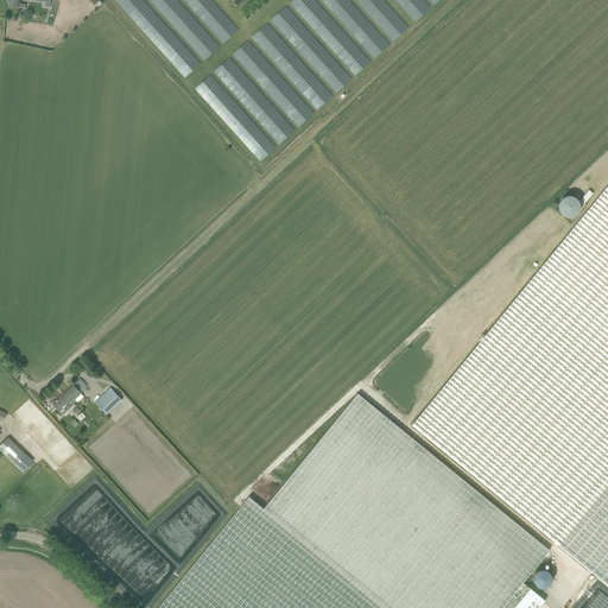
[(607,184),(412,425),(559,545),(599,577),(607,584),(607,184)]
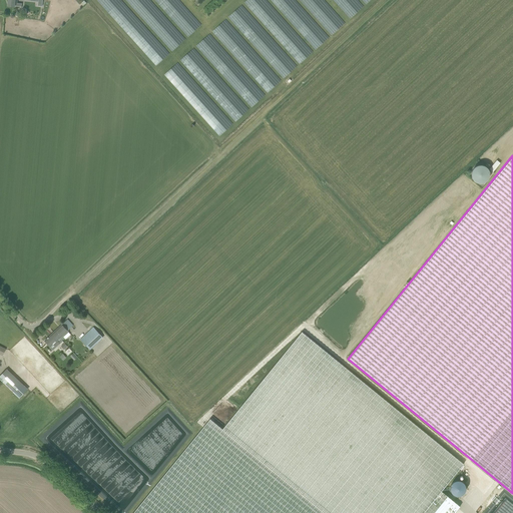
[(496,160),(489,169),(493,172),(500,163),(496,160)]
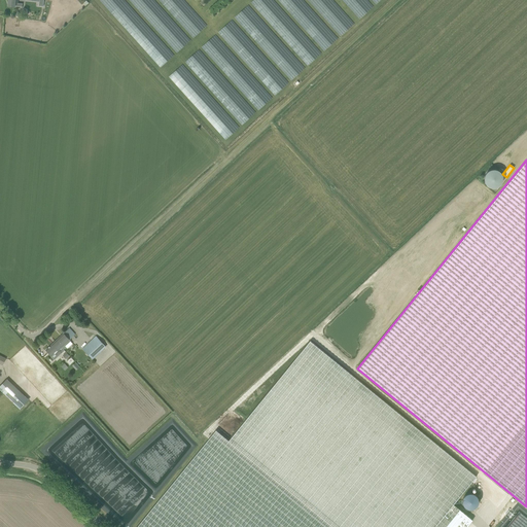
[(491,169),(487,173),(489,175),(482,182),(490,189),(493,186),(496,189),(504,180),(491,169)]
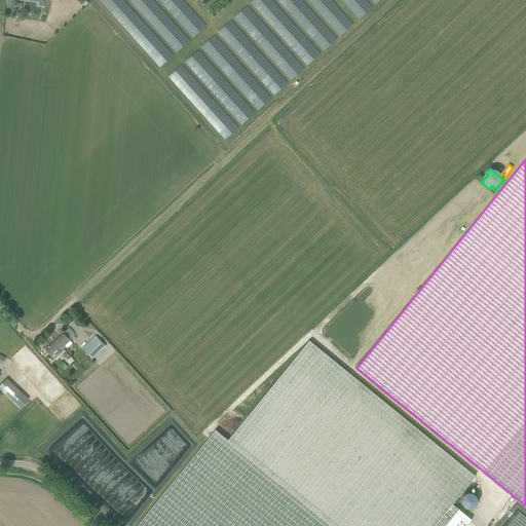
[(69,328),(55,340),(64,349),(66,347),(65,345),(70,340),(69,339),(75,334),(73,331),(69,328)]
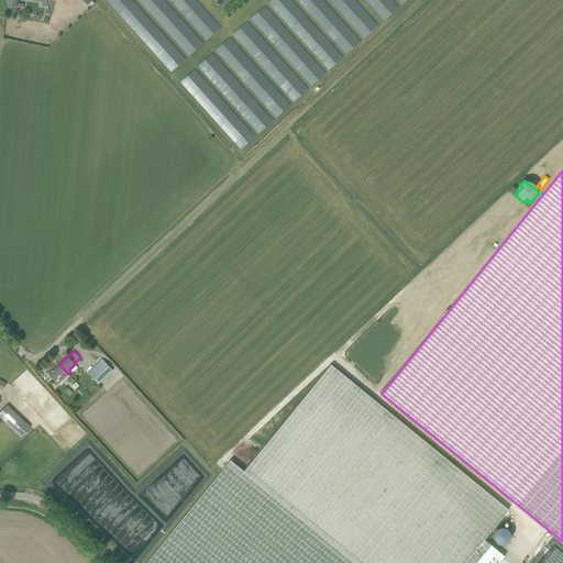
[(10,372),(20,362),(14,356),(4,366),(10,372)]
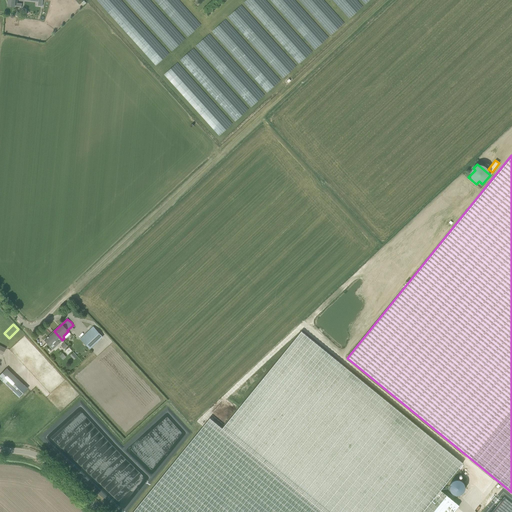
[(80,339),(90,349),(102,337),(93,327),(80,339)]
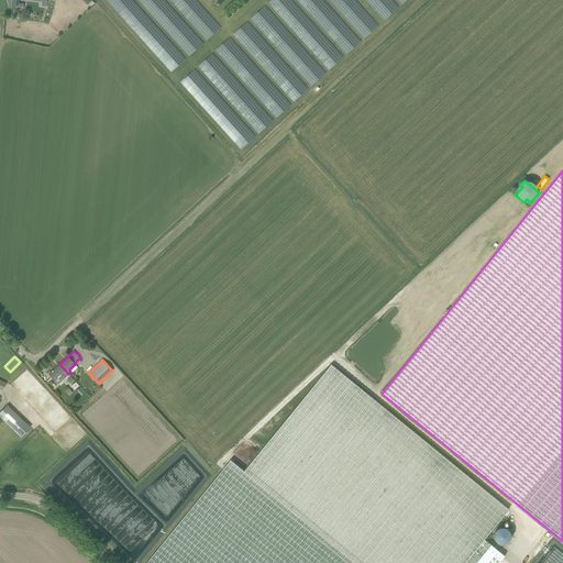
[(59,364),(48,374),(55,381),(58,384),(68,374),(59,364)]
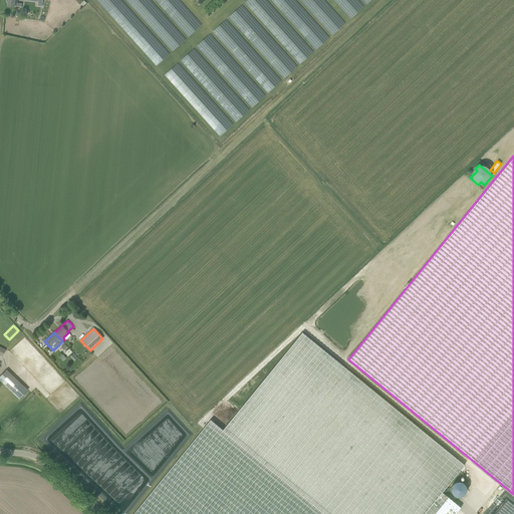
[(443,492),(465,465),(302,332),(223,430),(211,420),(134,513),(455,513),(461,508),(443,492)]
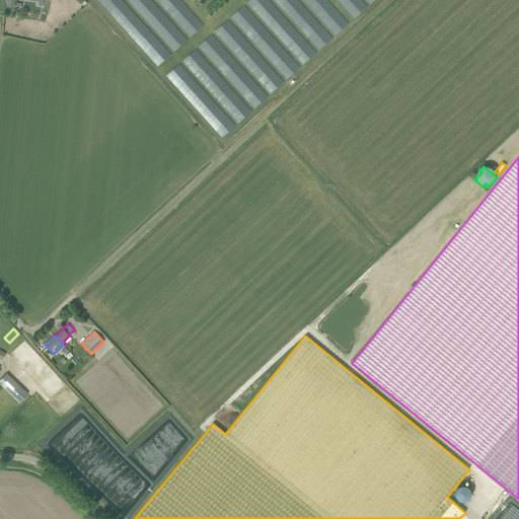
[(7,373),(0,379),(0,384),(13,397),(16,399),(25,390),(22,387),(7,373)]
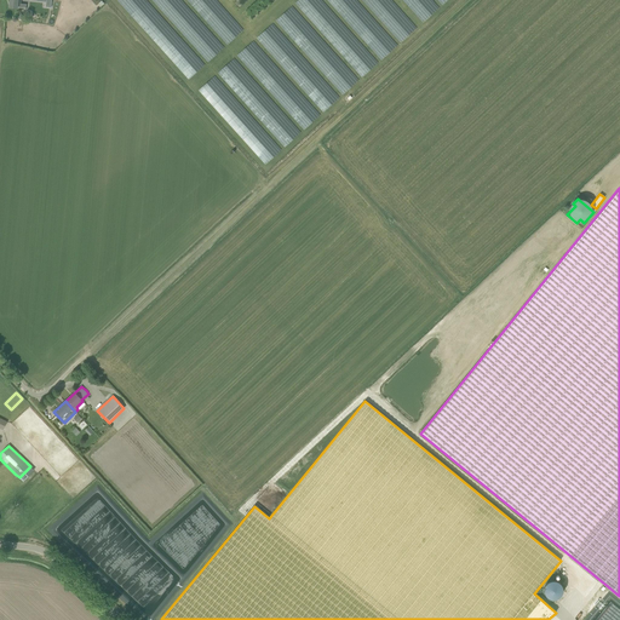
[(569,593),(562,578),(549,584),(555,600),(569,593)]
